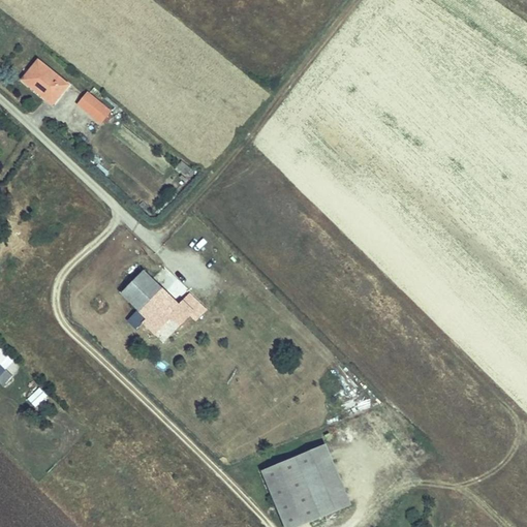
[(65,87),(35,63),(18,84),(48,109),(65,87)]
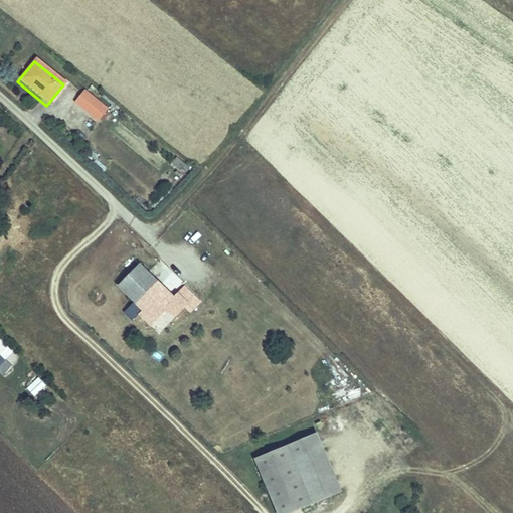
[(73,103),(80,108),(90,97),(82,92),(73,103)]
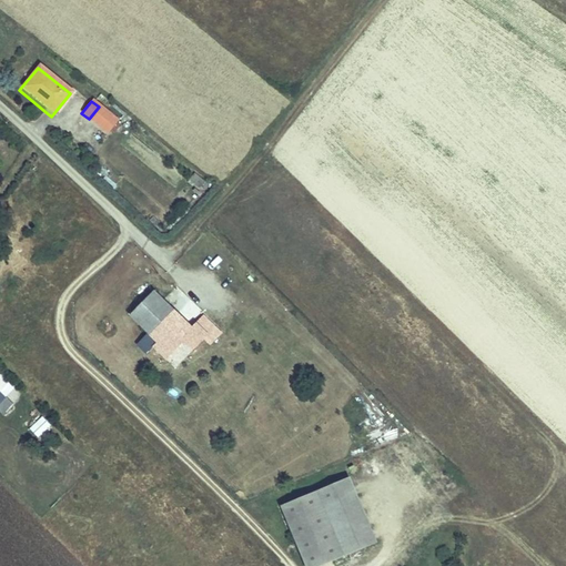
[(117,122),(99,107),(89,119),(107,133),(117,122)]
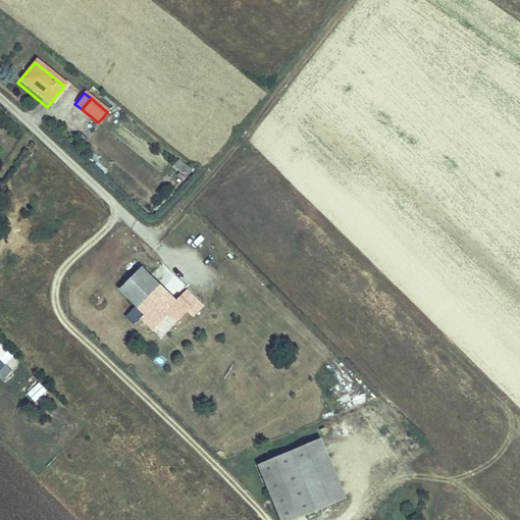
[(186,315),(192,320),(197,315),(180,299),(176,303),(143,270),(130,282),(166,318),(174,310),(183,318),(186,315)]
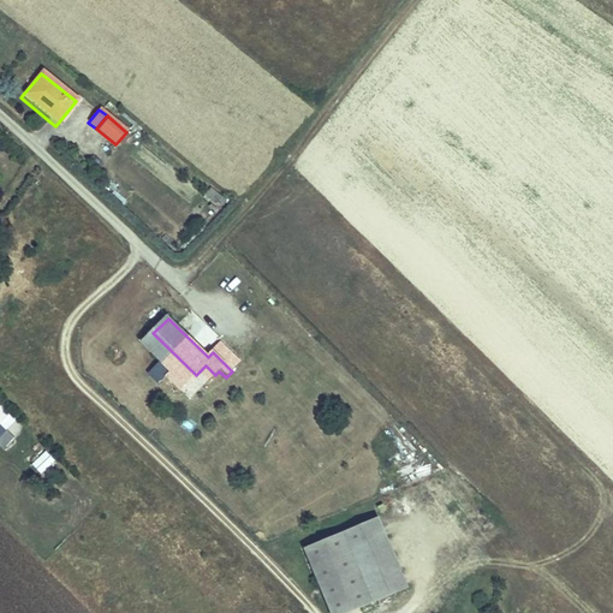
[(153,333),(144,343),(185,385),(196,375),(153,333)]
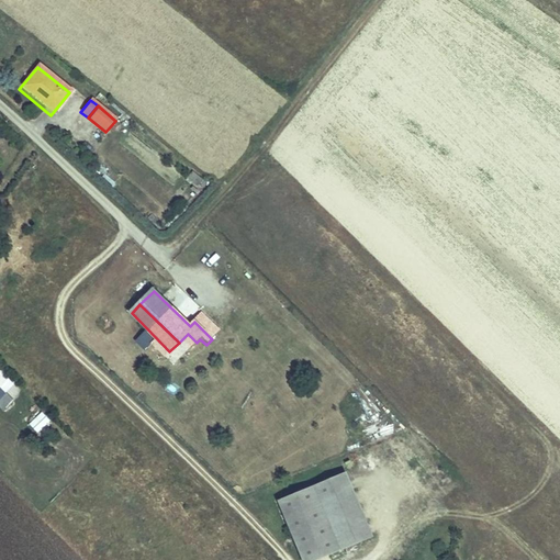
[(217,334),(200,316),(194,322),(212,339),(217,334)]
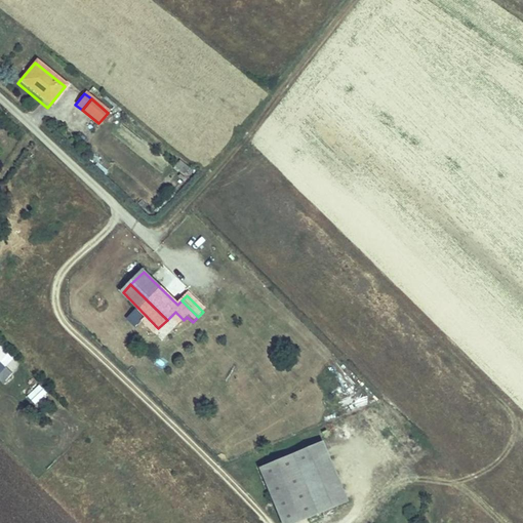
[(13,373),(0,360),(0,376),(5,381),(13,373)]
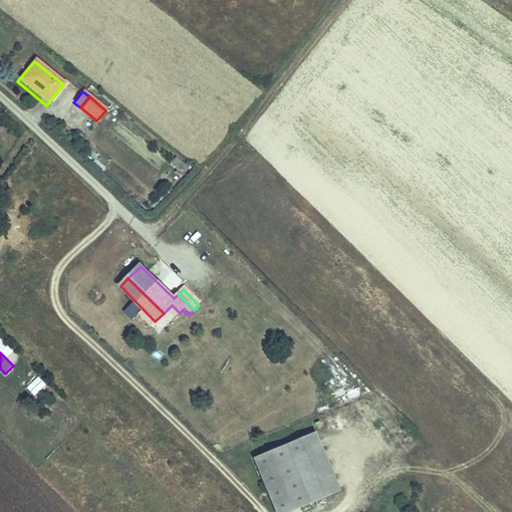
[(320,384),(328,379),(320,360),(312,364),(320,384)]
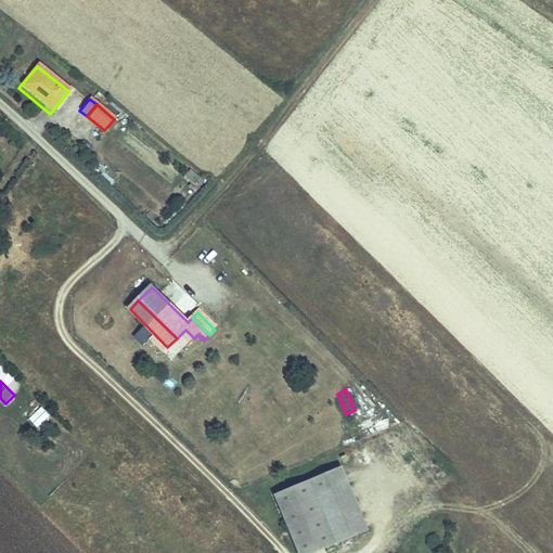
[(38,403),(26,416),(35,425),(48,413),(38,403)]
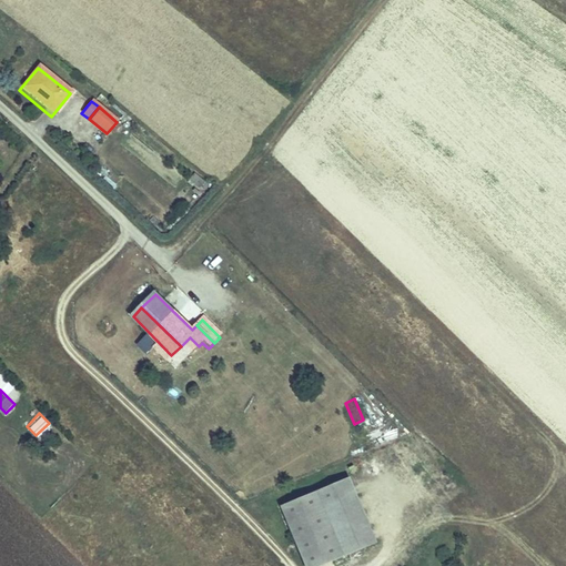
[(309,565),(374,539),(349,476),(280,504),(304,565),(309,565)]
